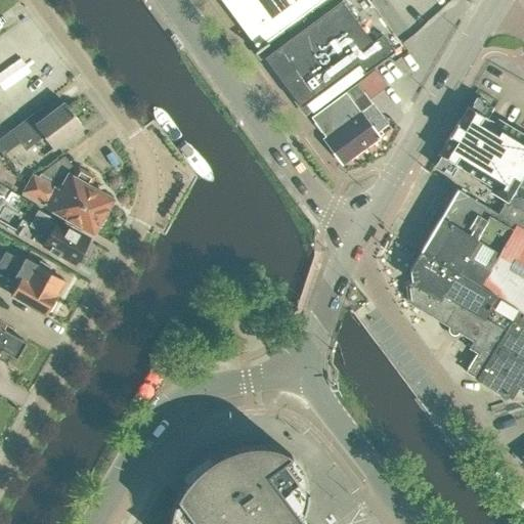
[(320,0),(223,0),(249,34),(258,47),(320,0)]
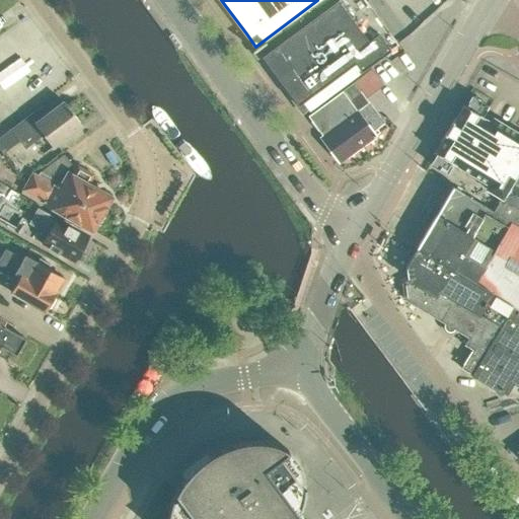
[(364,0),(317,0),(255,47),(302,112),(390,47),(384,39),(389,34),(364,0)]
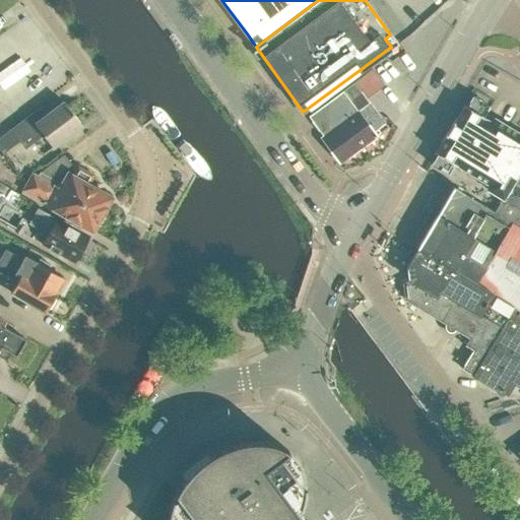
[(365,99),(384,85),(372,69),(345,87),(362,109),(369,104),(365,99)]
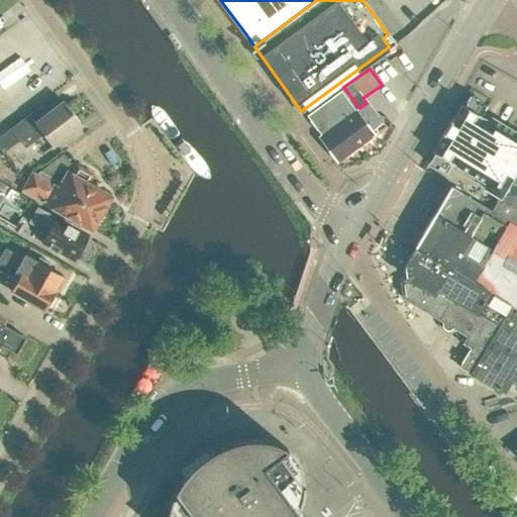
[(343,87),(310,113),(323,131),(319,135),(332,152),(338,162),(345,157),(375,135),(374,133),(377,131),(374,128),(382,123),(367,103),(359,108),(343,87)]
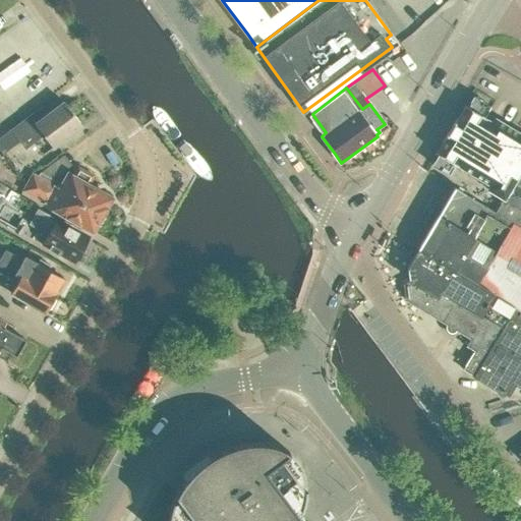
[(34,112),(0,136),(0,148),(3,153),(18,140),(21,145),(41,130),(53,147),(82,125),(64,101),(39,119),(34,112)]
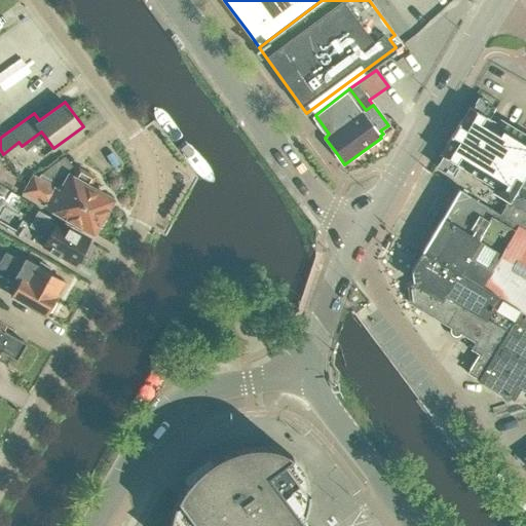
[(506,200),(525,167),(525,137),(497,119),(494,124),(488,120),(489,119),(468,106),(439,154),(460,167),(461,166),(494,186),(491,191),(506,200)]
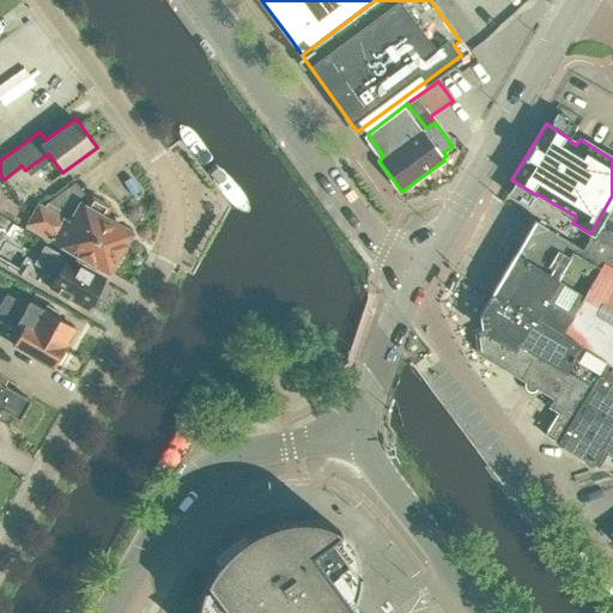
[(25,224),(108,271),(131,232),(104,218),(111,205),(91,194),(84,206),(78,204),(68,222),(59,216),(62,211),(47,202),(44,206),(37,202),(25,224)]
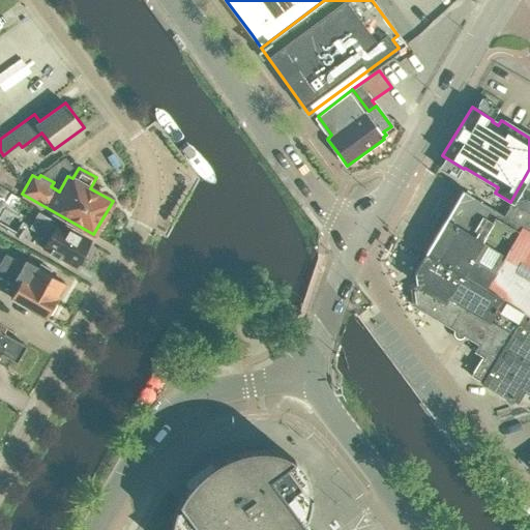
[(529,169),(510,202),(510,203),(505,212),(522,223),(529,227),(529,169)]
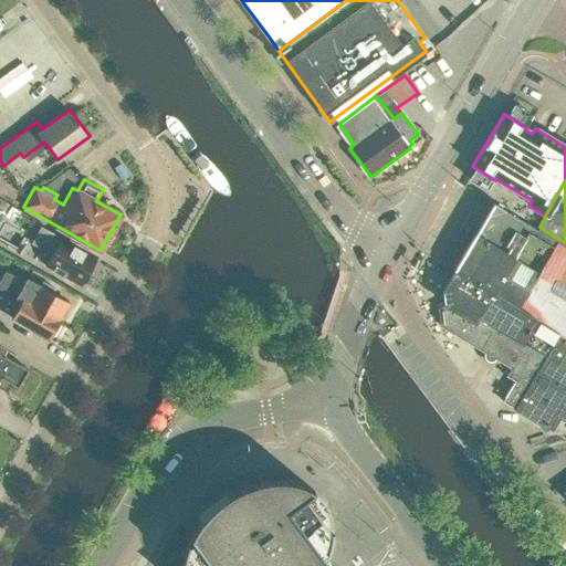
[(493,205),(453,271),(565,337),(565,249),(555,243),(538,271),(513,257),(528,232),(534,236),(537,231),(493,205)]
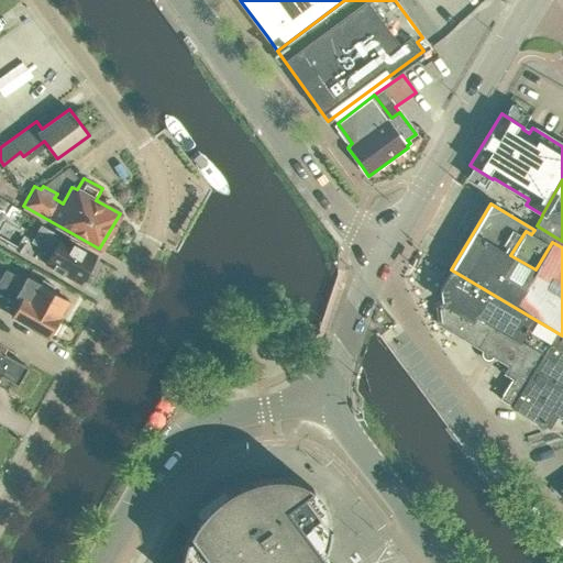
[(81,282),(96,254),(42,225),(32,242),(52,253),(45,265),(64,274),(65,273),(81,282)]
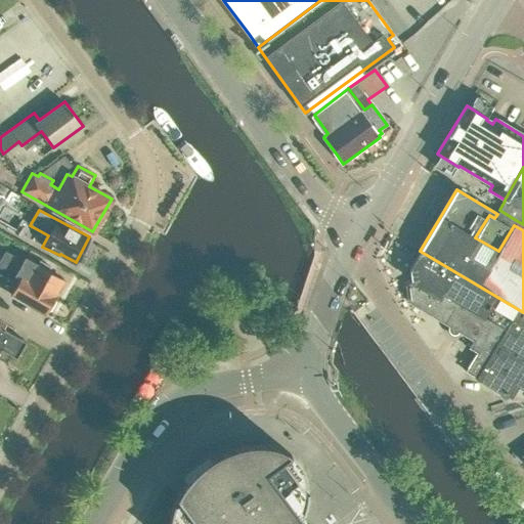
[(10,293),(46,313),(47,310),(49,311),(56,300),(54,299),(55,296),(54,295),(63,279),(25,258),(24,260),(5,250),(0,259),(0,267),(18,278),(10,293)]
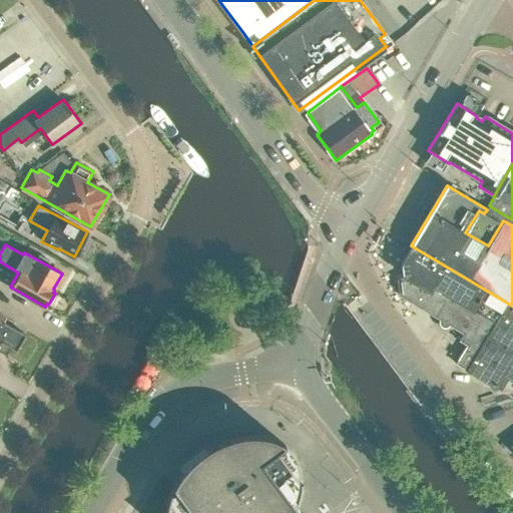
[(512,306),(411,245),(401,262),(404,277),(399,278),(401,295),(463,334),(458,342),(466,347),(456,365),(466,371),(464,375),(491,391),(493,388),(500,392),(507,380),(512,383),(512,306)]
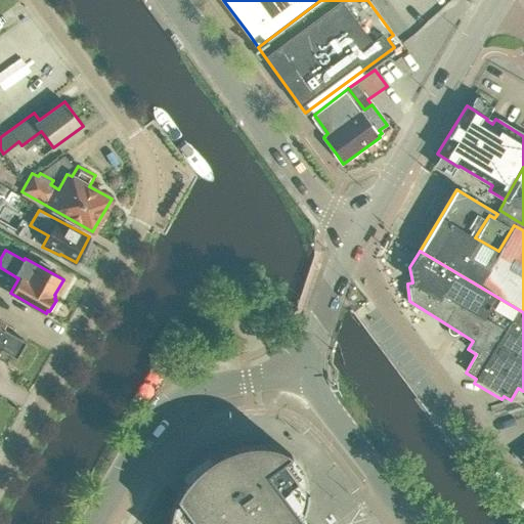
[(0,358),(6,362),(10,353),(16,356),(17,355),(23,354),(26,348),(25,342),(26,340),(3,328),(6,323),(0,319),(0,358)]
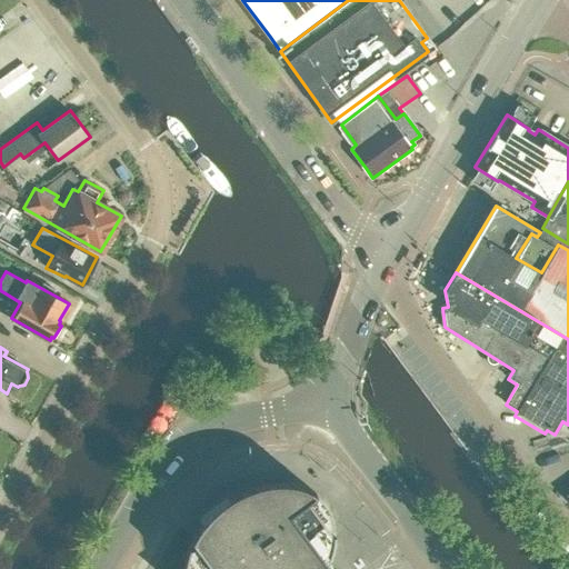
[(173,409),(179,412),(183,410),(187,403),(188,399),(182,396),(188,388),(183,385),(188,378),(183,375),(166,405),(173,409)]
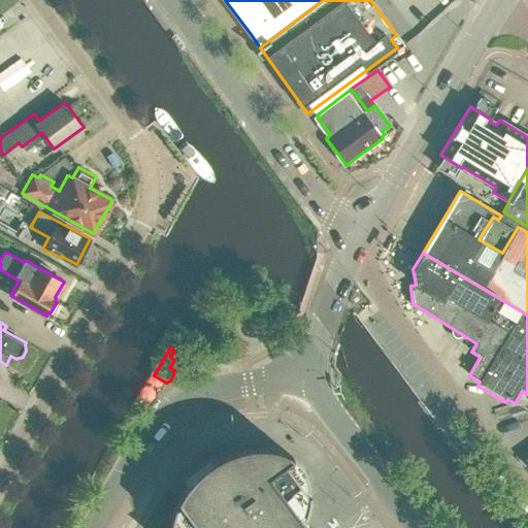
[(299,527),(301,525),(302,522),(303,520),(306,513),(307,506),(308,502),(309,498),(309,496),(309,490),(309,486),(308,483),(307,480),(306,476),(305,473),(304,470),(303,468),(300,465),(297,462),(295,460),(293,458),(287,454),(281,451),(274,449),(268,448),(261,448),(253,448),(243,449),(235,451),(227,454),(219,458),(211,462),(205,467),(202,469),(199,472),(196,474),(190,481),(185,488),(180,495),(176,503),(173,512),(171,520),(170,526),(170,527),(299,527)]
